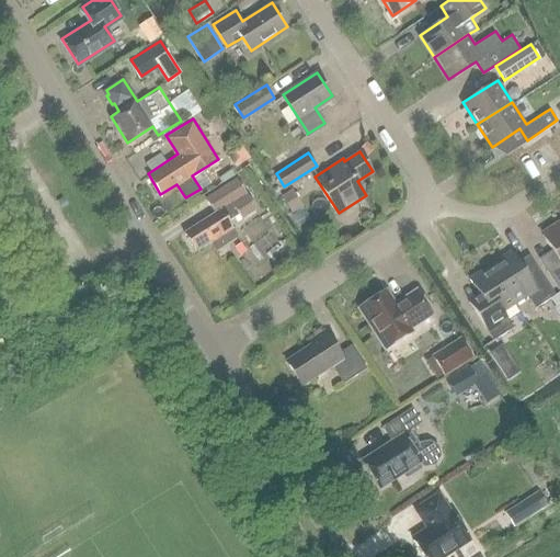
[(231,167),(218,175),(221,181),(236,173),(231,167)]
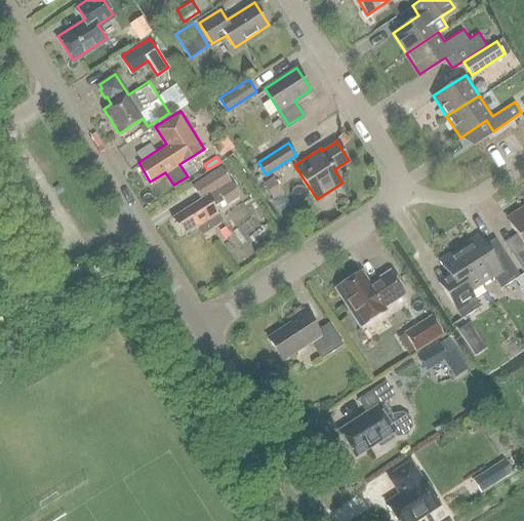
[(203,198),(172,216),(183,233),(197,224),(202,233),(224,221),(213,205),(225,198),(229,204),(243,196),(225,166),(195,185),(203,198)]
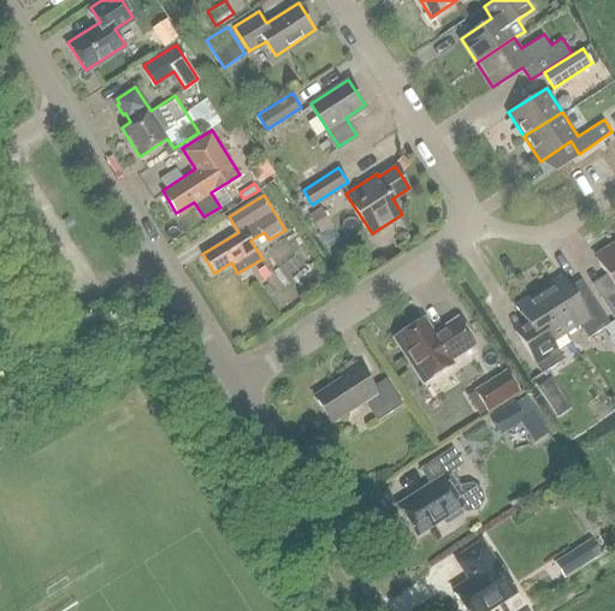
[(332,221),(321,205),(309,213),(319,230),(332,221)]
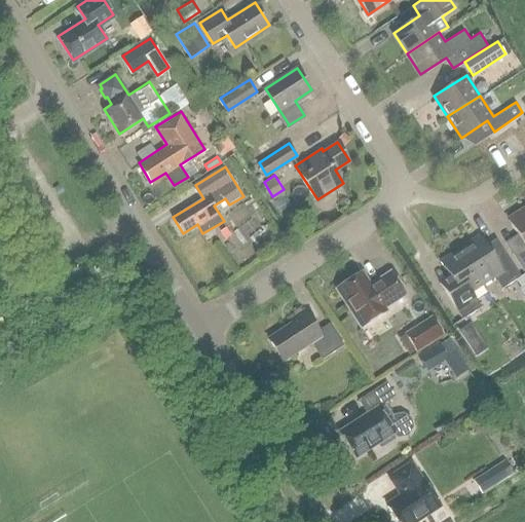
[(524,207),(509,217),(524,240),(524,244),(513,252),(524,269),(524,207)]
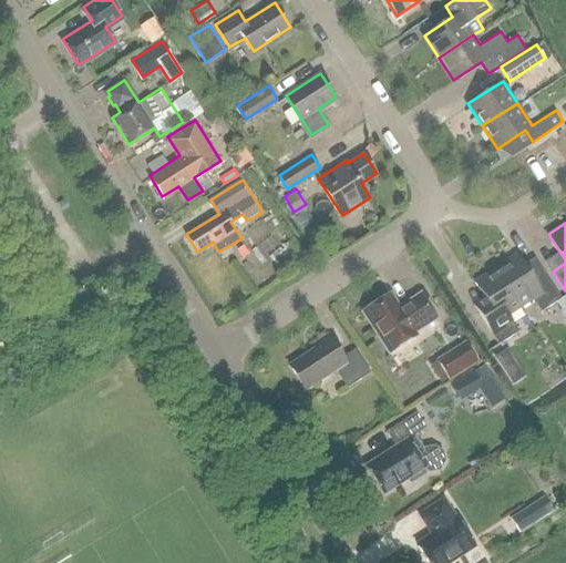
[(279,262),(285,257),(279,251),(275,255),(279,262)]
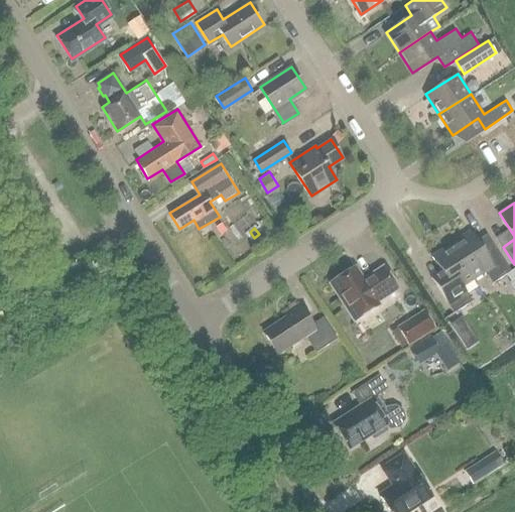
[(451,242),(474,277),(485,270),(493,281),(511,269),(495,245),(485,252),(471,229),(451,242)]
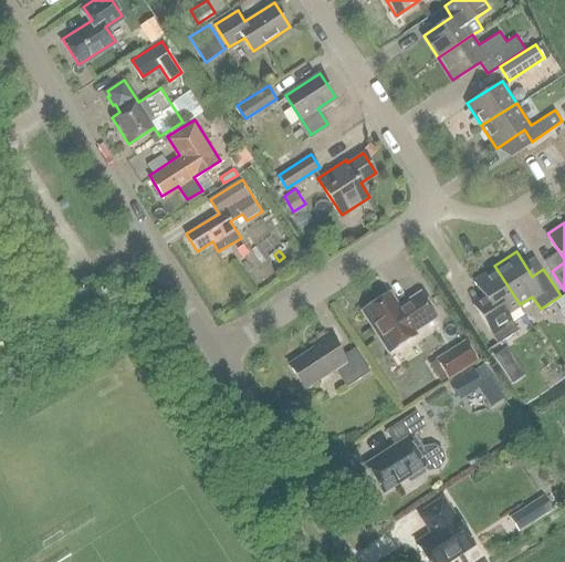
[(483,293),(472,301),(479,311),(499,342),(519,329),(509,312),(520,304),(494,266),(474,279),(483,293)]
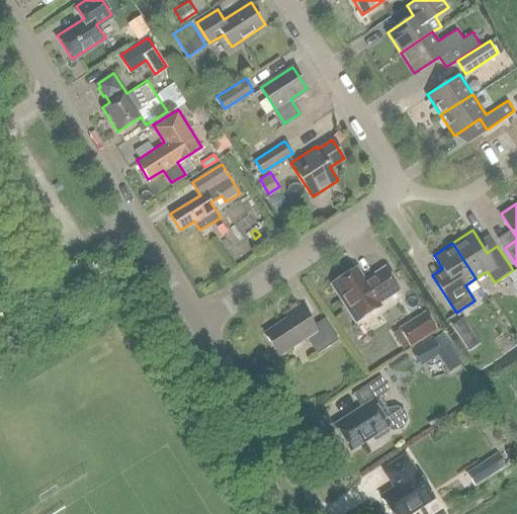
[(357,266),(332,282),(356,320),(381,304),(379,302),(400,288),(384,266),(365,278),(357,266)]
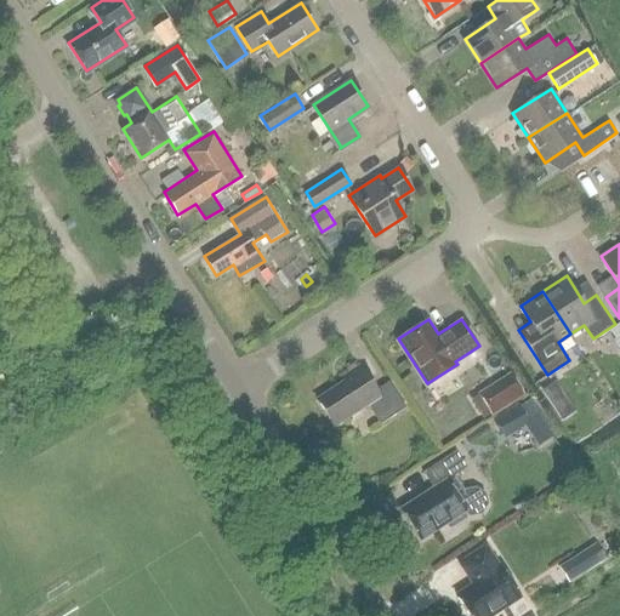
[(346,378),(318,397),(335,423),(368,403),(381,422),(407,405),(391,380),(376,388),(359,364),(343,375),(346,378)]
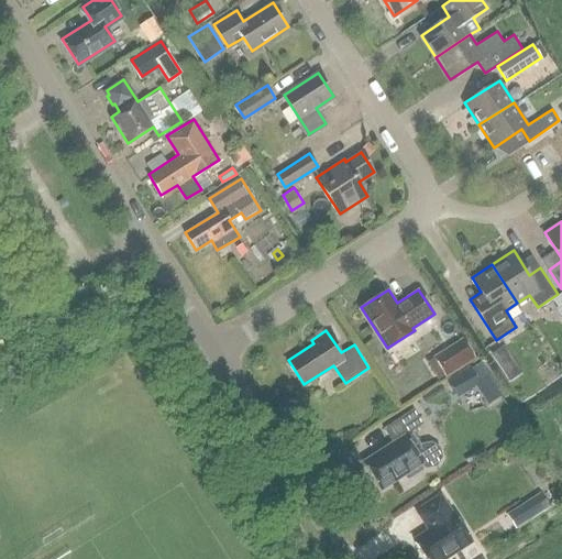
[(474,357),(463,338),(434,355),(447,374),(474,357)]
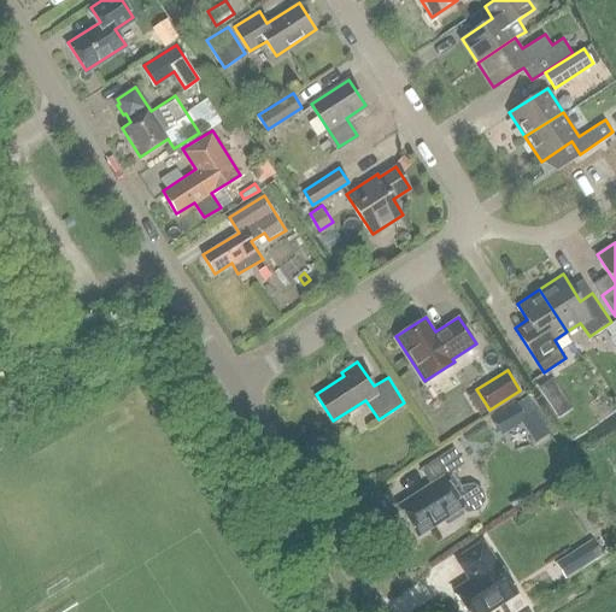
[(550,377),(539,386),(546,396),(558,388),(550,377)]
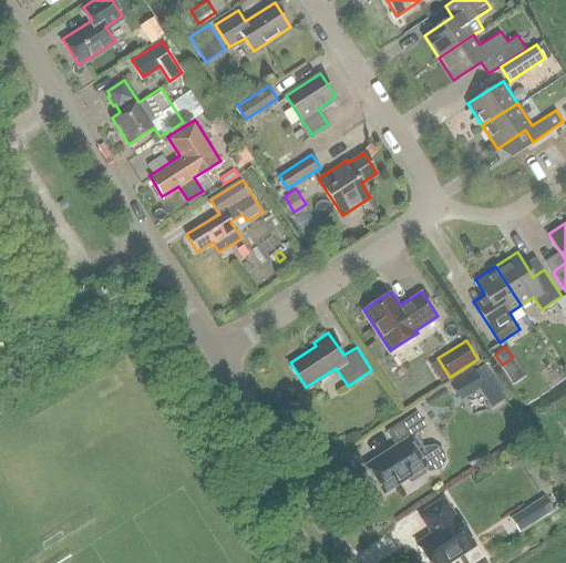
[(513,357),(502,365),(512,380),(523,372),(513,357)]
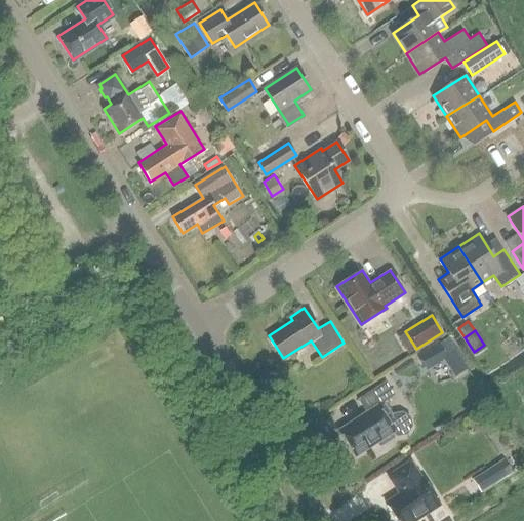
[(417,353),(428,368),(448,356),(439,339),(417,353)]
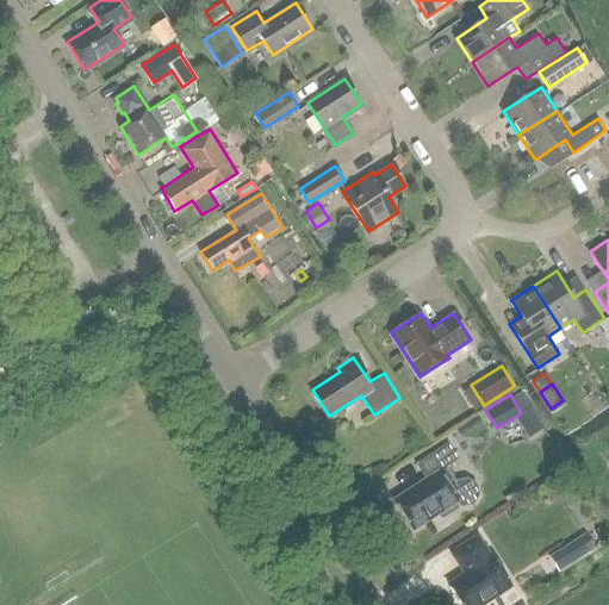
[(457,481),(446,466),(459,457),(448,441),(416,461),(427,478),(395,498),(414,528),(457,500),(463,504),(473,501),(479,493),(477,482),(467,478),(458,479),(457,481)]
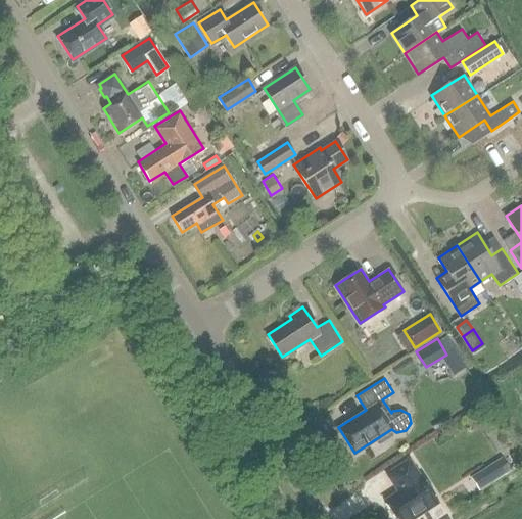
[(502,455),(489,463),(499,476),(511,468),(502,455)]
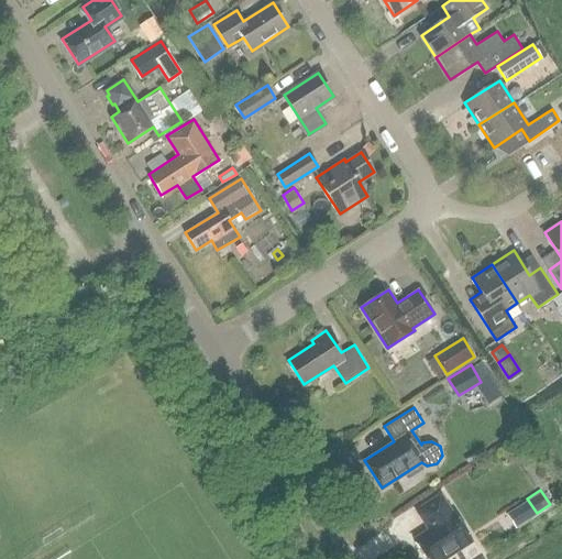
[(414,538),(427,558),(442,558),(472,540),(454,512),(453,512),(441,493),(417,508),(429,528),(414,538)]
